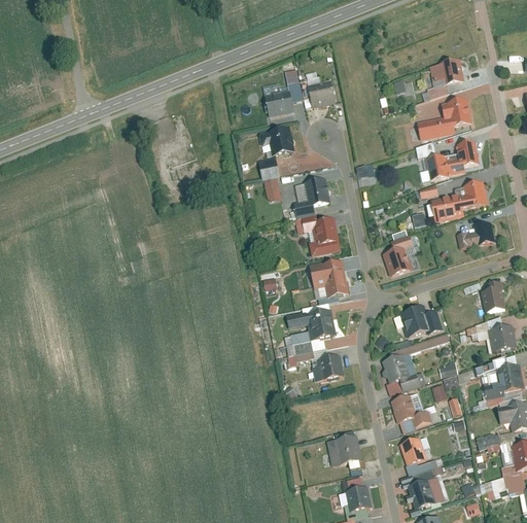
[(428,86),(430,95),(454,86),(453,81),(465,77),(459,58),(441,63),(447,81),(428,86)]
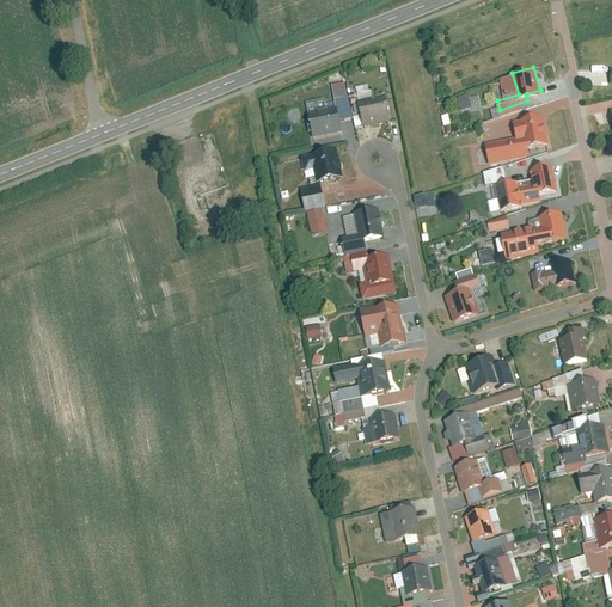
[(458,92),(459,106),(478,105),(478,91),(458,92)]
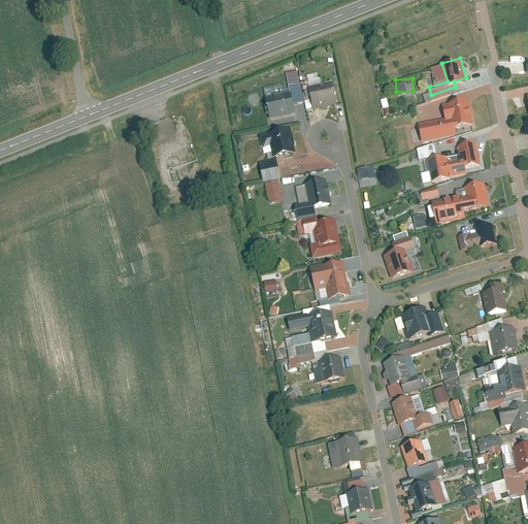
[(336,103),(332,83),(308,87),(312,107),(336,103)]
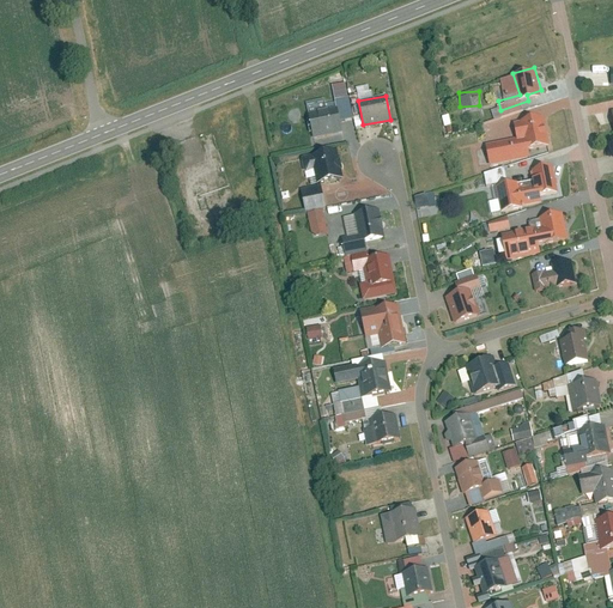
[(341,131),(338,105),(309,110),(313,135),(341,131)]
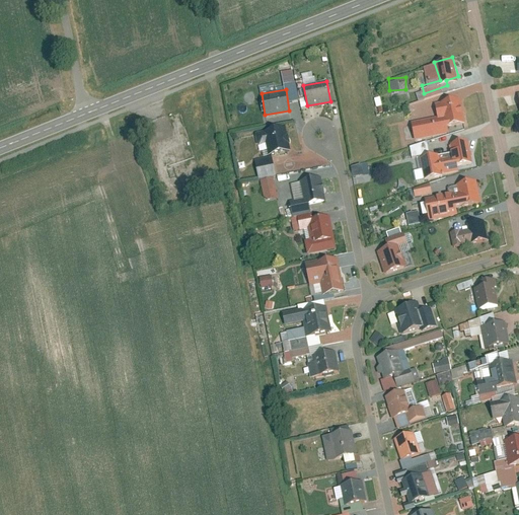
[(414,121),(416,132),(463,122),(458,98),(438,102),(441,115),(414,121)]
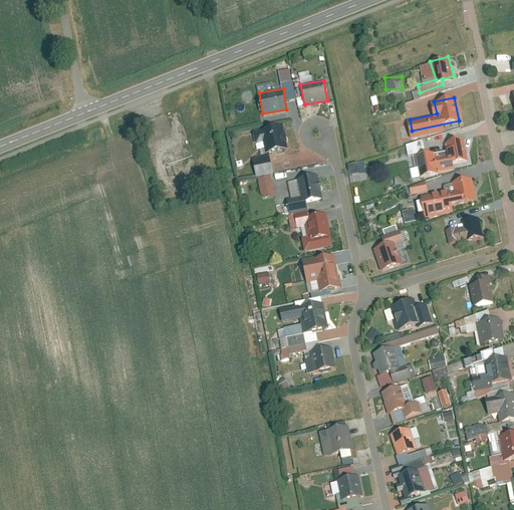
[(285,129),(263,132),(266,155),(288,152),(285,129)]
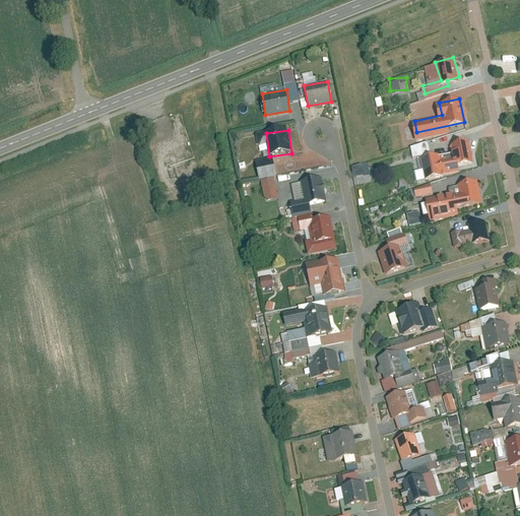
[(428,141),(411,144),(413,154),(430,151),(428,141)]
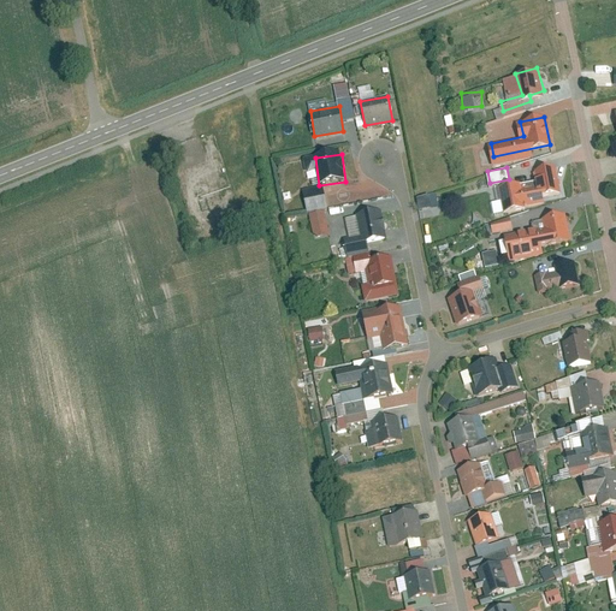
[(533,179),(499,187),(504,207),(520,203),(519,197),(554,190),(549,168),(532,172),(533,179)]
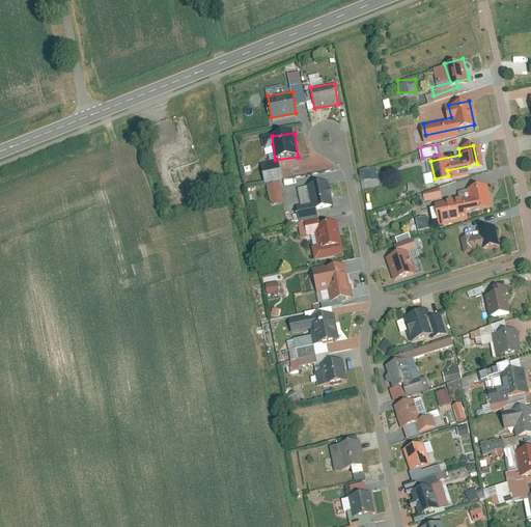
[(277,162),(260,166),(263,175),(279,171),(277,162)]
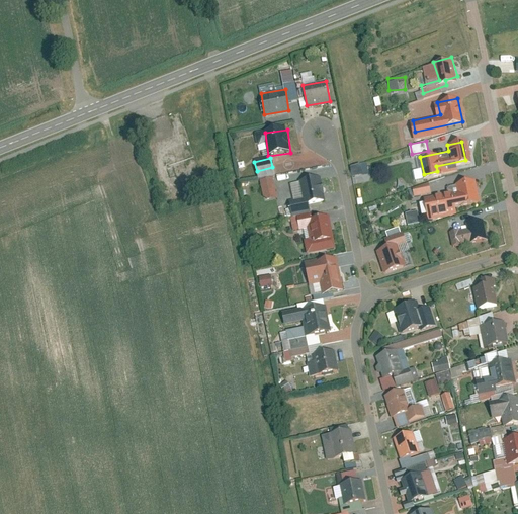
[(352,174),(370,169),(368,158),(349,164),(352,174)]
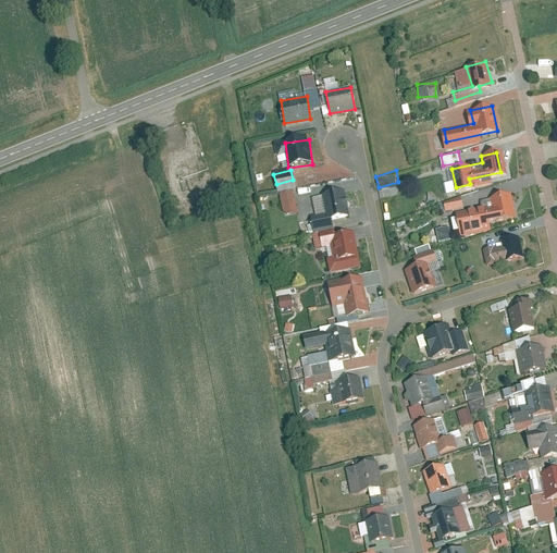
[(281,211),(296,210),(294,188),(280,189),(281,211)]
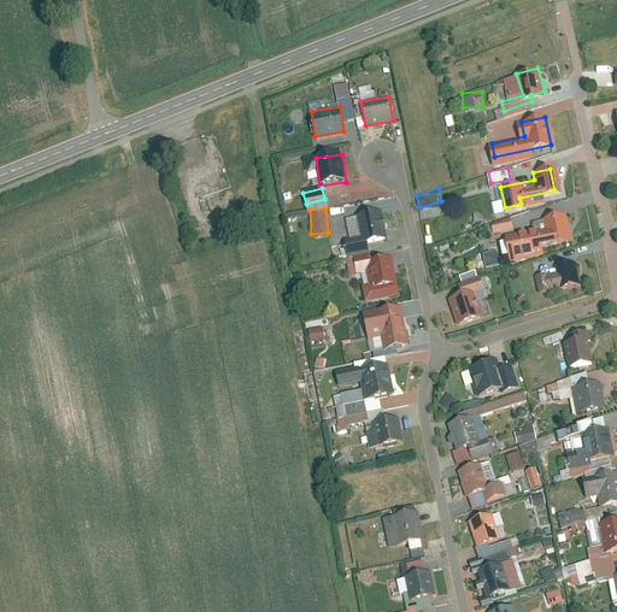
[(348,253),(368,249),(365,240),(381,237),(376,209),(358,212),(362,234),(346,237),(348,253)]
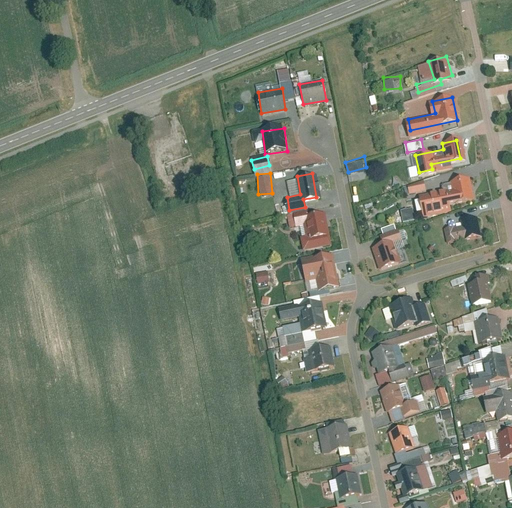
[(420,196),(423,210),(470,199),(466,178),(443,183),(445,191),(420,196)]
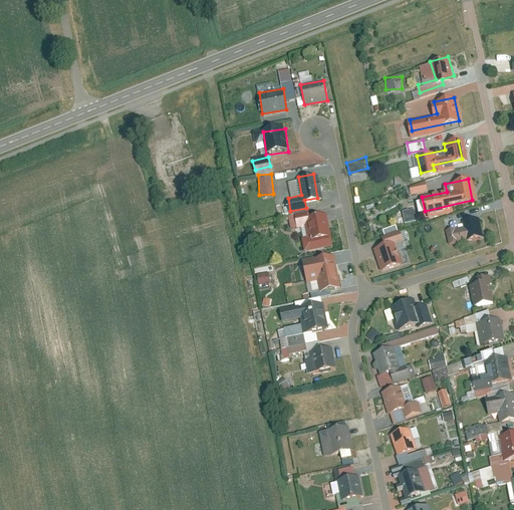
[(428,189),(425,180),(409,185),(412,193),(428,189)]
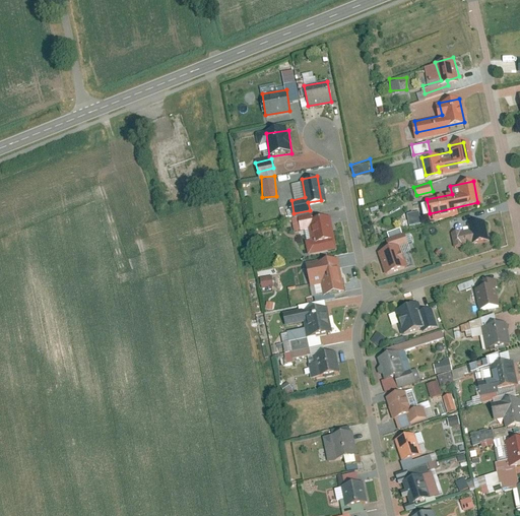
[(408,222),(420,221),(419,208),(406,210),(408,222)]
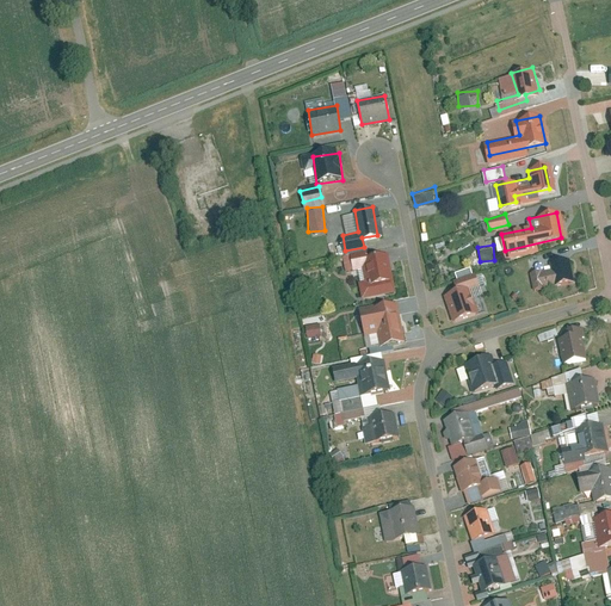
[(362,296),(396,289),(388,249),(366,255),(365,249),(350,253),(353,267),(360,266),(364,279),(358,280),(362,296)]
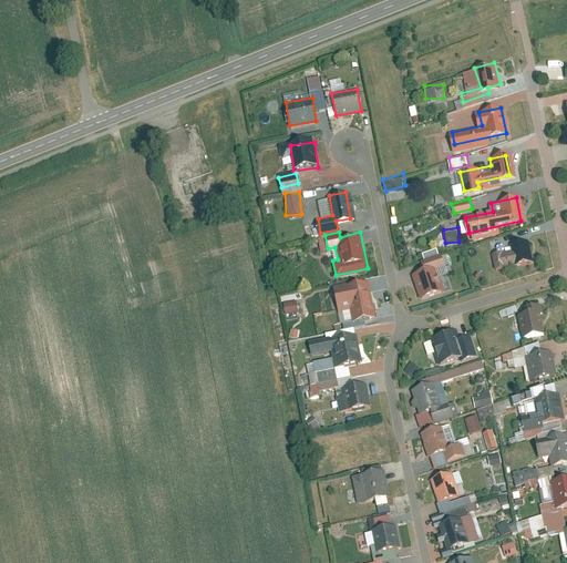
[(493,253),(496,265),(527,256),(523,241),(508,244),(511,248),(493,253)]
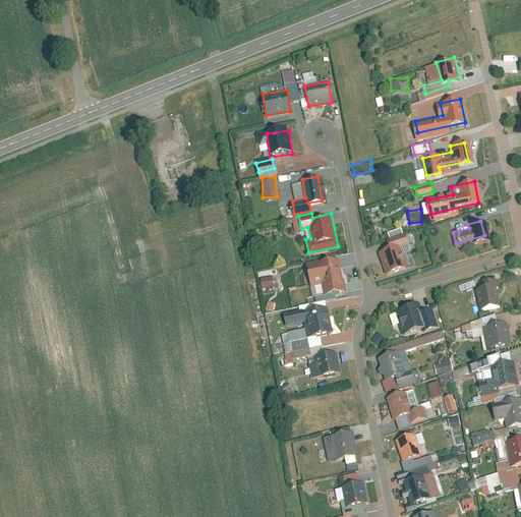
[(379,251),(387,272),(402,266),(395,246),(408,241),(404,231),(386,238),(389,247),(379,251)]
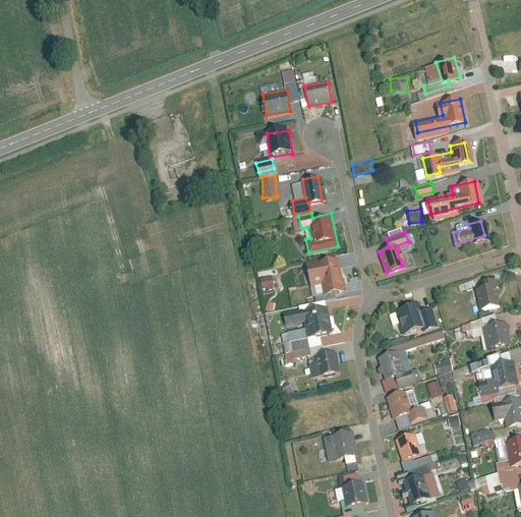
[(338,255),(307,263),(311,281),(322,279),(325,293),(345,289),(338,255)]
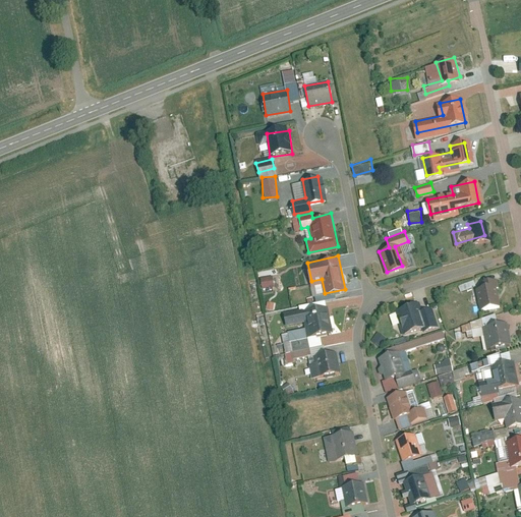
[(272,274),(259,277),(262,286),(274,283),(272,274)]
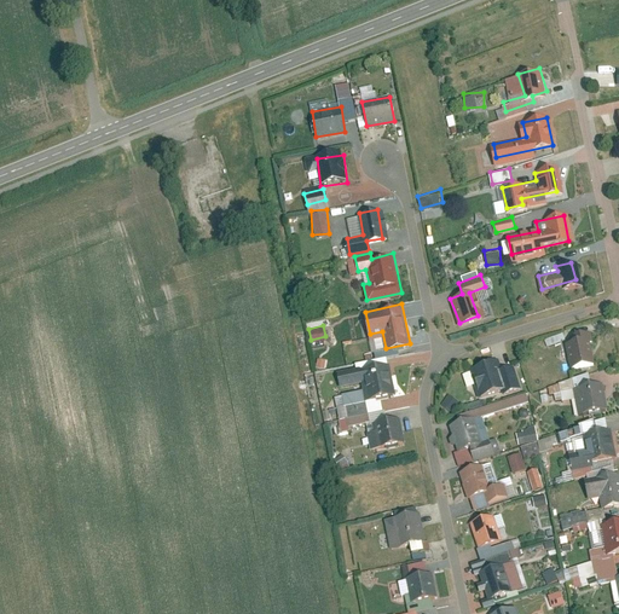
[(562,331),(545,339),(548,345),(565,339),(562,331)]
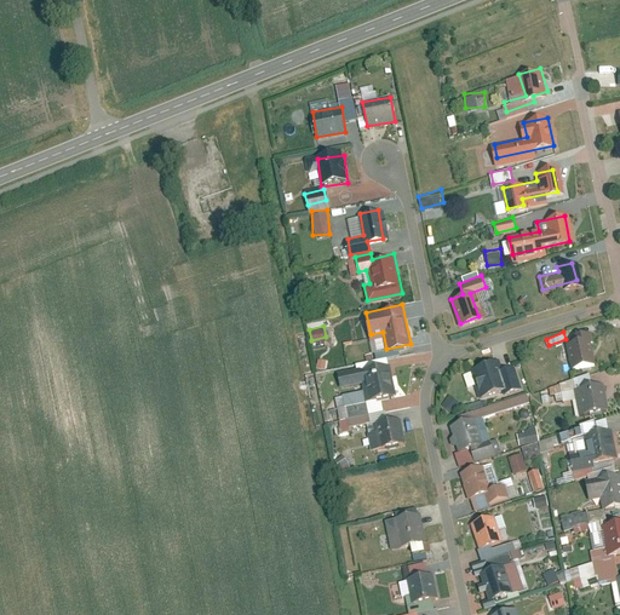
[(591,360),(586,332),(569,335),(574,363),(591,360)]
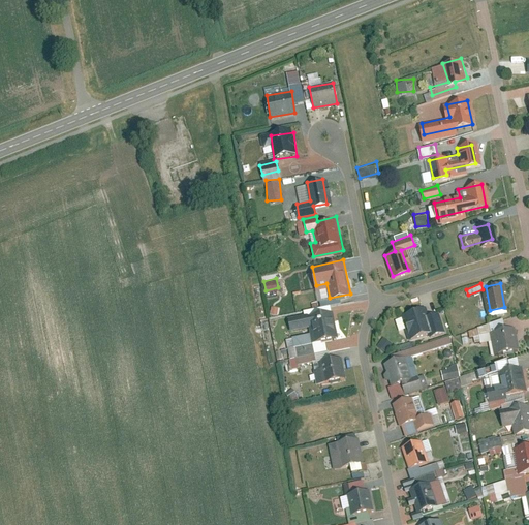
[(444,337),(438,315),(426,318),(424,308),(401,314),(408,342),(428,337),(429,341),(444,337)]
